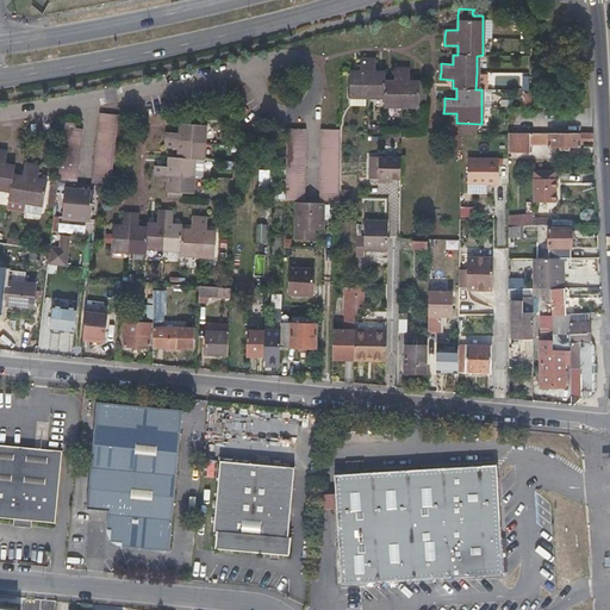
[(350,72),(350,97),(366,97),(384,97),(384,81),(384,73),(374,73),(374,60),(367,60),(360,60),(360,72),(350,72)]
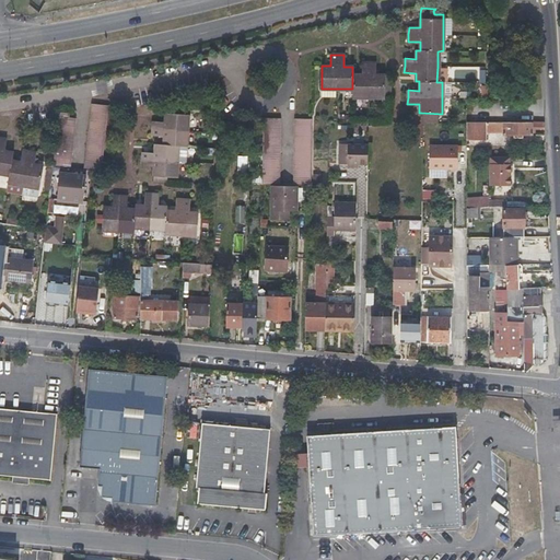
[(361,74),(352,74),(352,89),(352,97),(369,97),(384,98),(384,89),(391,89),(391,74),(376,74),(376,62),(369,63),(361,63),(361,74)]
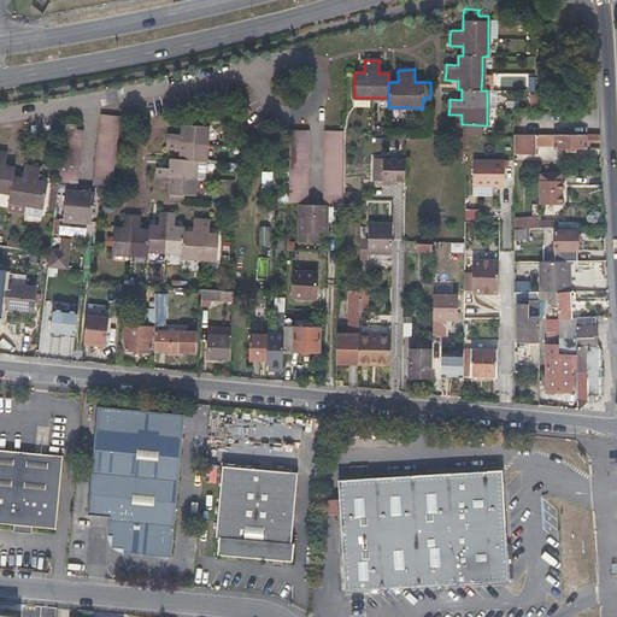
[(370,98),(354,98),(354,106),(370,107),(370,98)]
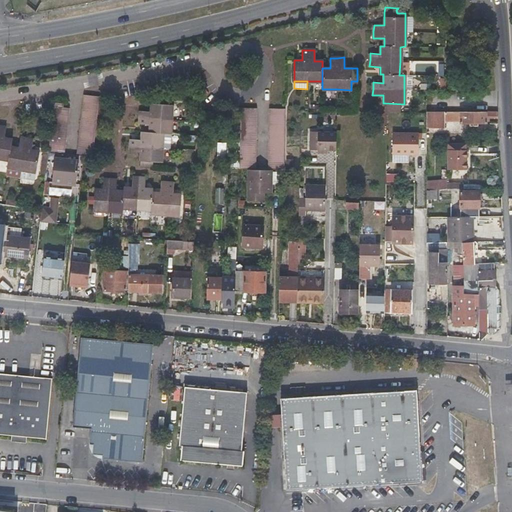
[(84,95),(77,155),(78,155),(83,156),(92,157),(99,97),(84,95)]
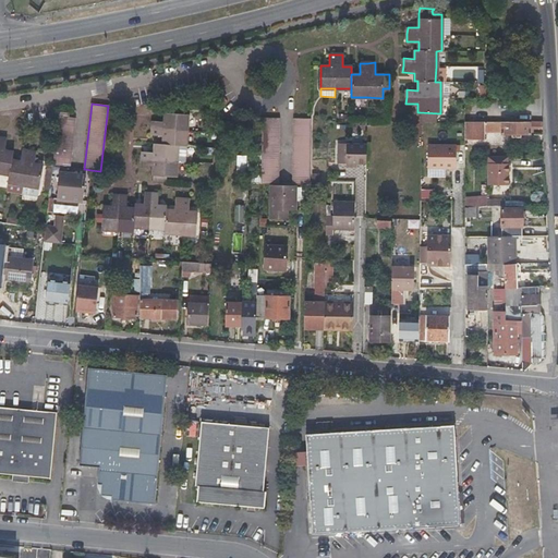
[(59,112),(52,166),(69,168),(74,119),(68,118),(69,113),(59,112)]
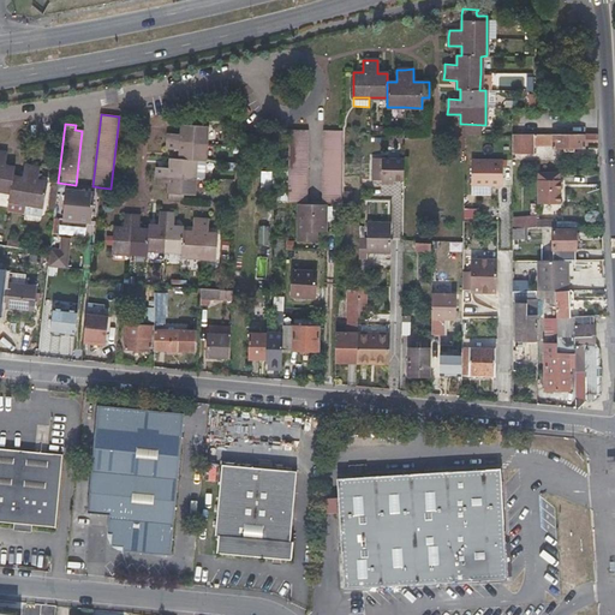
[(207,127),(180,125),(180,135),(168,133),(167,149),(179,150),(179,160),(172,159),(171,168),(157,167),(156,183),(169,184),(169,193),(192,196),(195,161),(204,161),(207,127)]
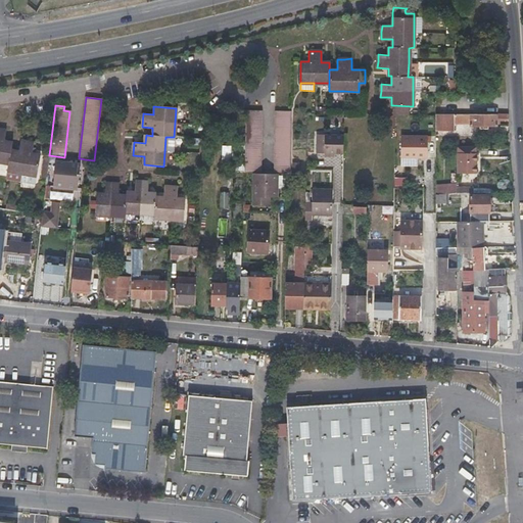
[(245,121),(245,141),(245,146),(244,173),(253,173),(260,173),(260,110),(241,109),(241,121),(245,121)]
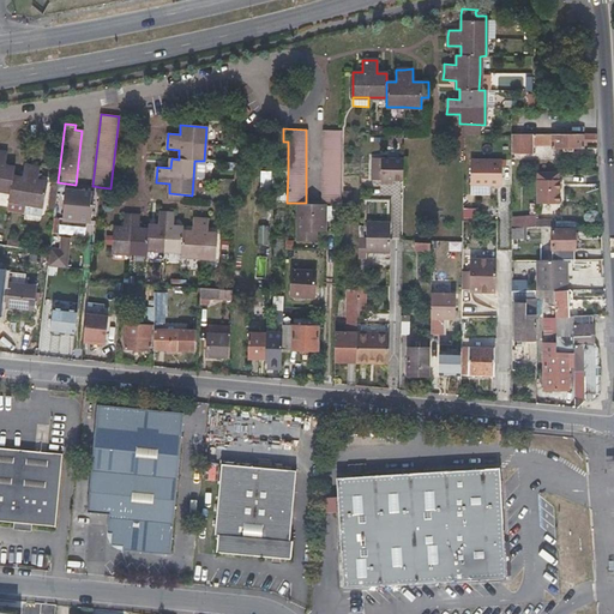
[(323,130),(321,203),(327,203),(337,203),(341,203),(342,131),(323,130)]
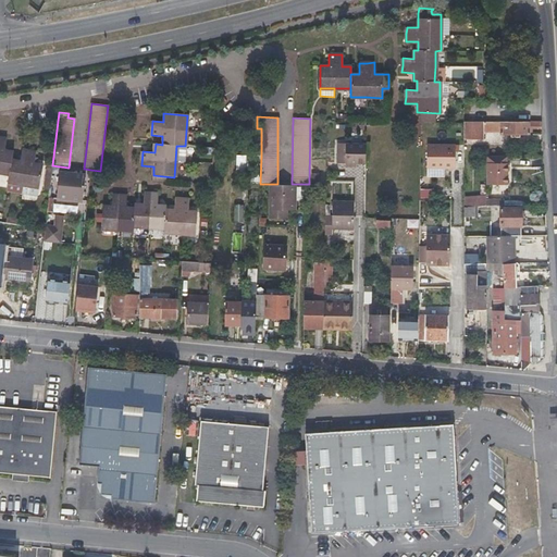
[(463,122),(462,122),(463,138),(483,138),(483,135),(509,134),(509,139),(519,139),(519,135),(529,135),(529,132),(541,132),(541,121),(527,121),(498,121),(463,122)]
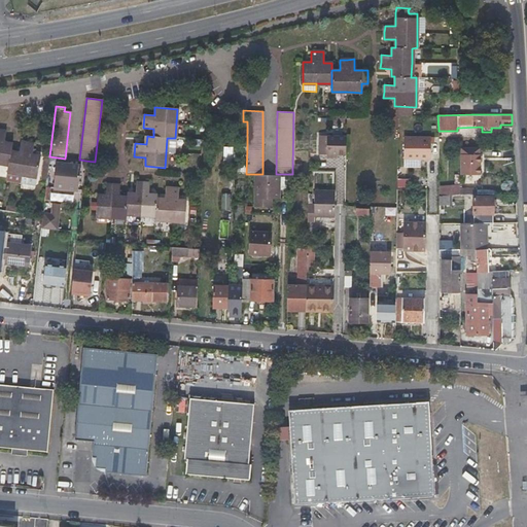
[(0,164),(7,166),(6,173),(22,175),(37,177),(40,156),(32,155),(34,144),(28,143),(21,142),(19,153),(10,151),(11,144),(3,143),(5,132),(0,131),(0,164)]
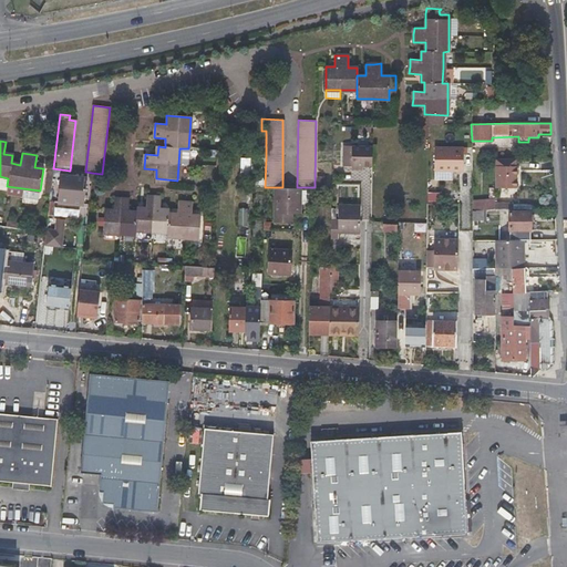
[(372,167),(372,147),(346,146),(346,166),(352,166),(362,167),(372,167)]
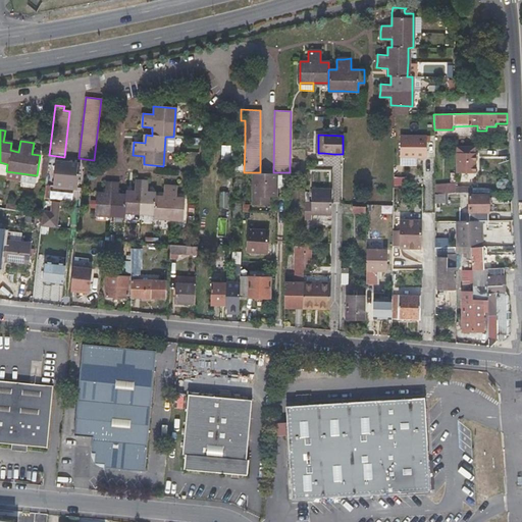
[(426,135),(400,135),(400,157),(426,157),(426,135)]
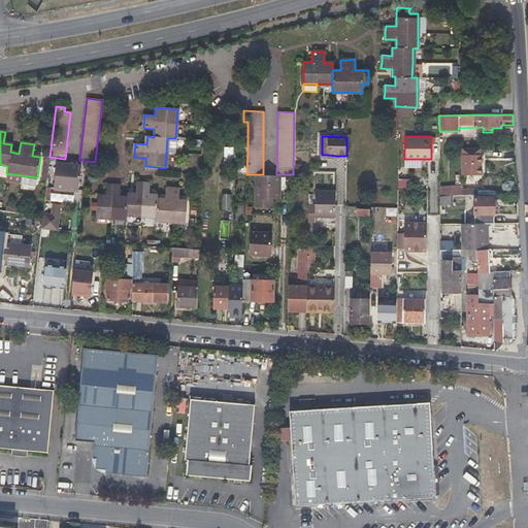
[(482,167),(481,147),(461,149),(461,167),(482,167)]
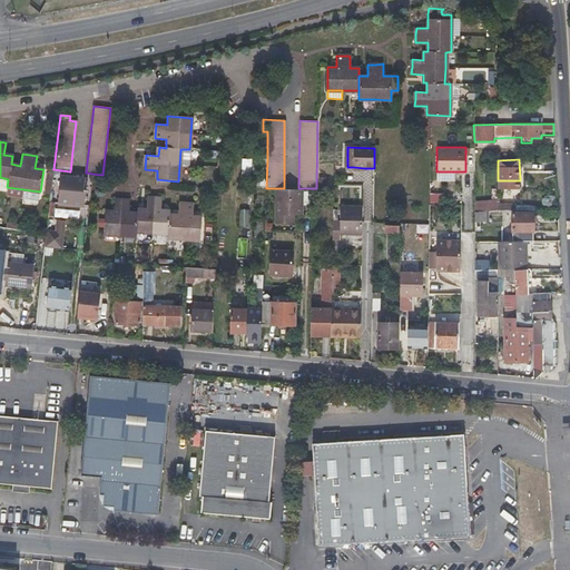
[(84,205),(87,178),(70,176),(69,176),(68,182),(60,180),(57,203),(84,205)]
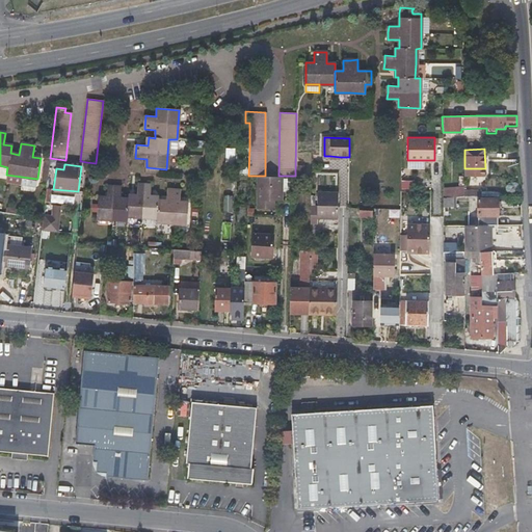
[(278,176),(265,176),(258,176),(257,208),(273,209),(274,202),(283,202),(284,176),(278,176)]
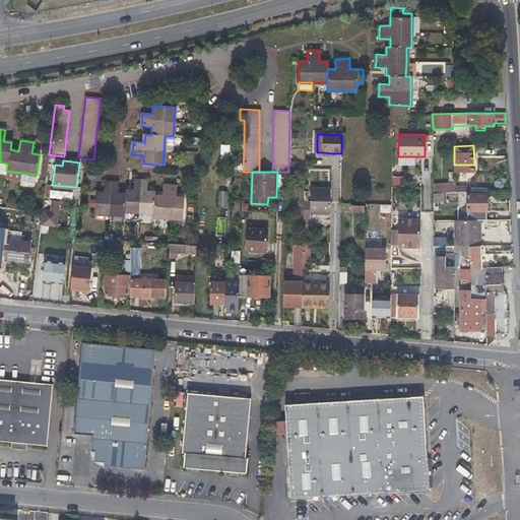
[(391,178),(391,187),(402,187),(402,178),(391,178)]
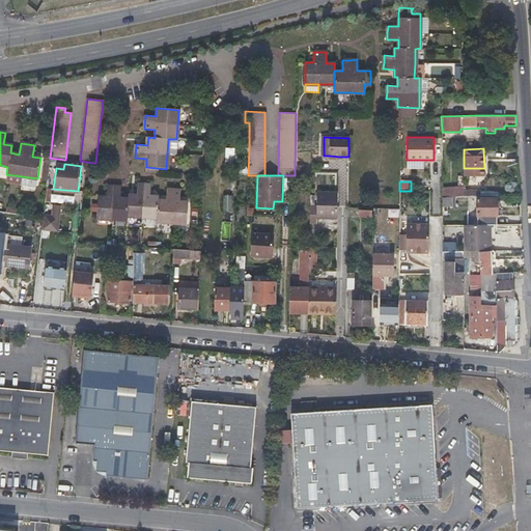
[(106,197),(98,197),(96,218),(110,219),(127,220),(127,216),(141,217),(157,218),(157,222),(170,223),(186,224),(187,202),(178,201),(179,190),(171,190),(166,189),(165,200),(158,200),(158,196),(150,195),(150,185),(143,184),(138,184),(137,195),(128,194),(128,198),(120,198),(120,187),(113,186),(107,186),(106,197)]
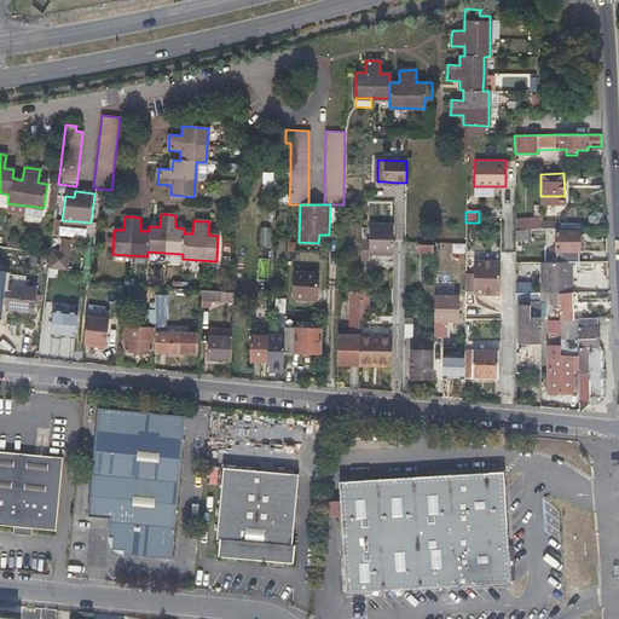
[(525,219),(514,219),(514,230),(525,230),(525,224),(525,219)]
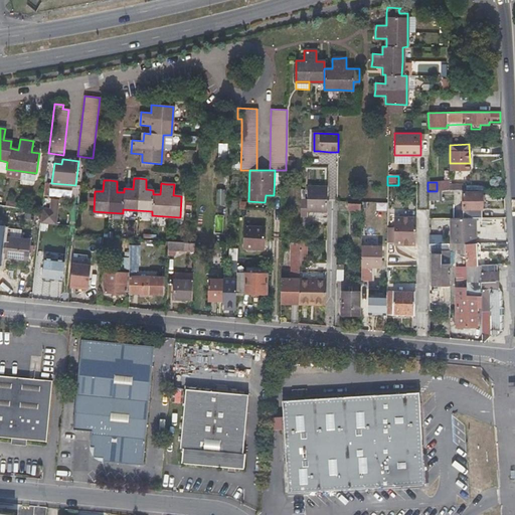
[(326,201),(326,187),(308,186),(307,211),(326,212),(326,201)]
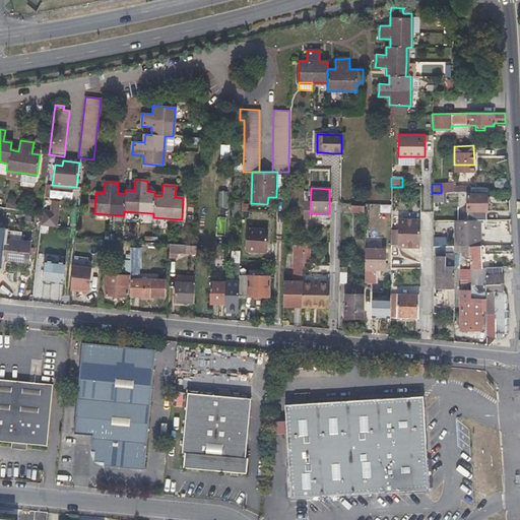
[(218,206),(225,207),(229,192),(220,191),(218,206)]
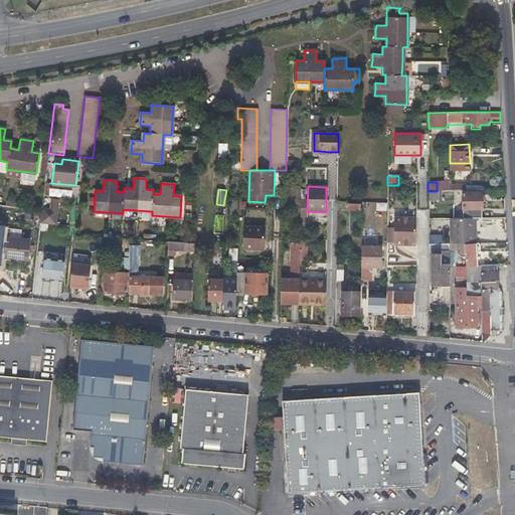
[(427,191),(427,200),(437,200),(437,191),(427,191)]
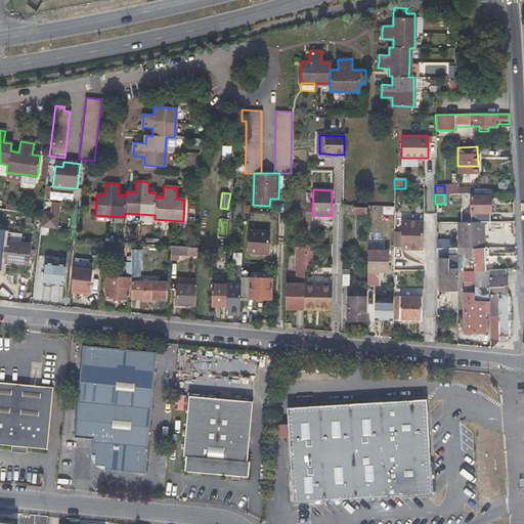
[(490,197),(471,197),(471,213),(490,213),(490,197)]
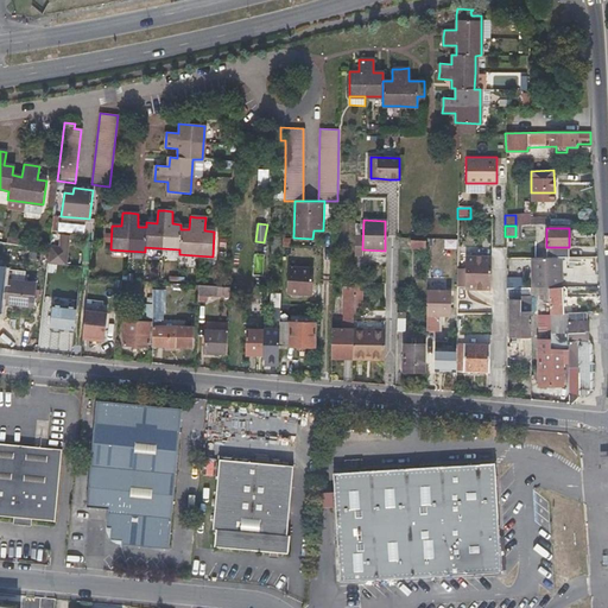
[(49,251),(48,260),(65,263),(69,234),(59,233),(58,244),(50,242),(49,251)]
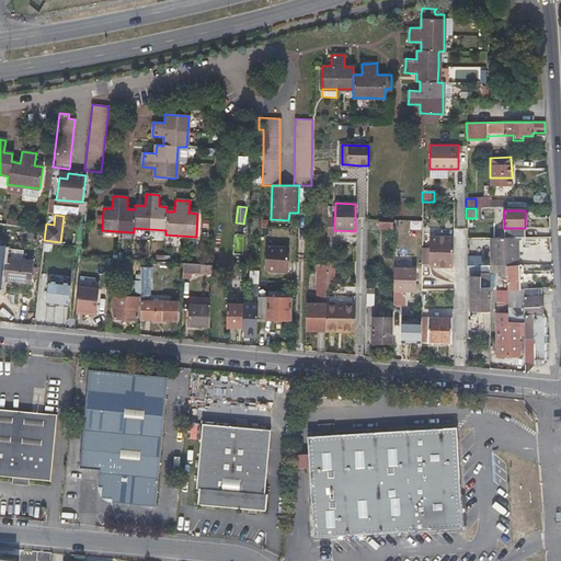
[(422,248),(422,264),(430,264),(430,266),(453,267),(454,236),(430,236),(430,248),(422,248)]
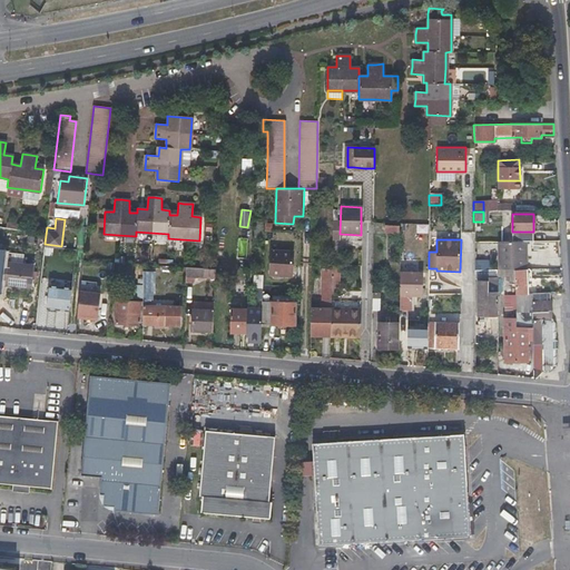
[(522,242),(498,243),(498,269),(514,268),(527,268),(527,259),(523,259),(522,242)]
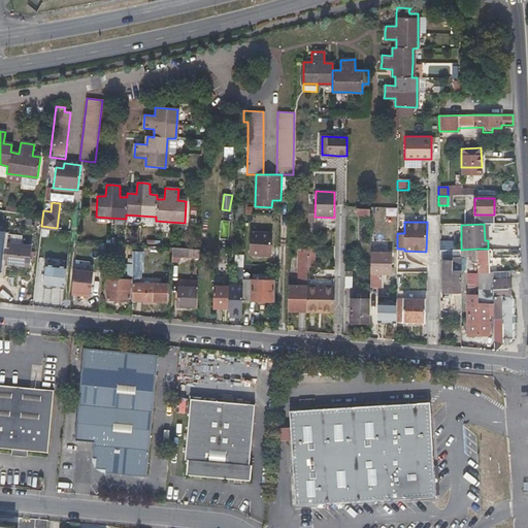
[(251,234),(251,257),(270,257),(270,235),(251,234)]
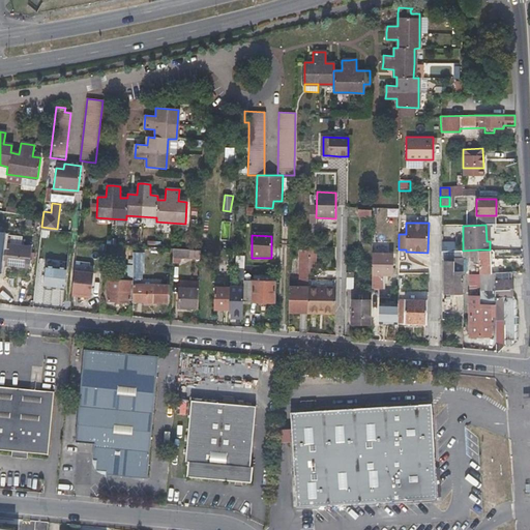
[(4,244),(2,265),(29,268),(31,247),(4,244)]
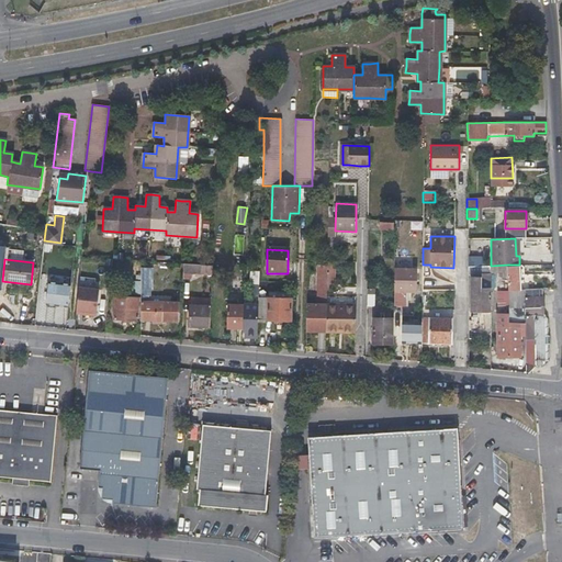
[(212,266),(183,263),(182,279),(191,279),(191,274),(212,276),(212,266)]
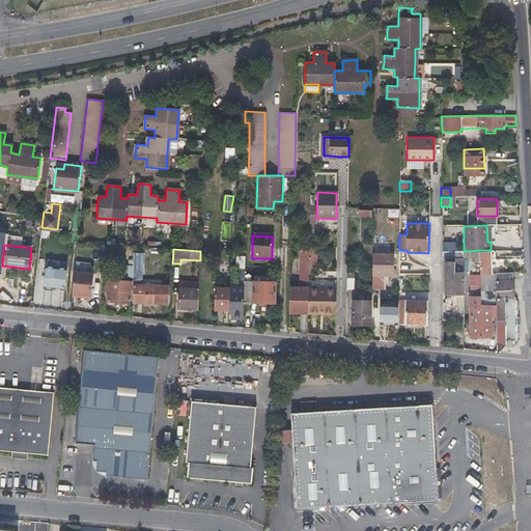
[(300,273),(309,274),(309,250),(301,250),(300,273)]
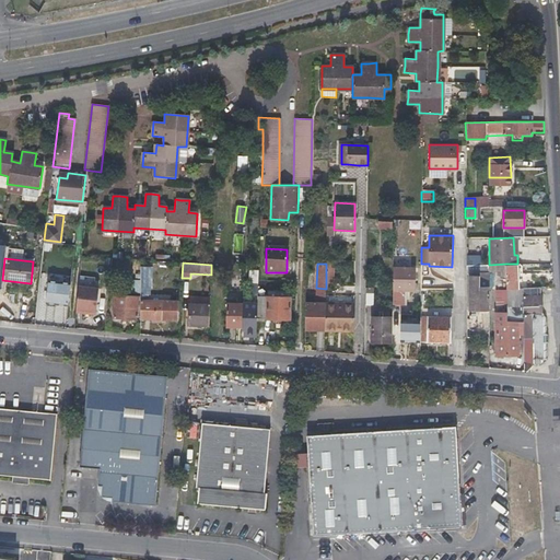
[(505,264),(489,265),(489,271),(500,271),(500,275),(505,275),(505,264)]
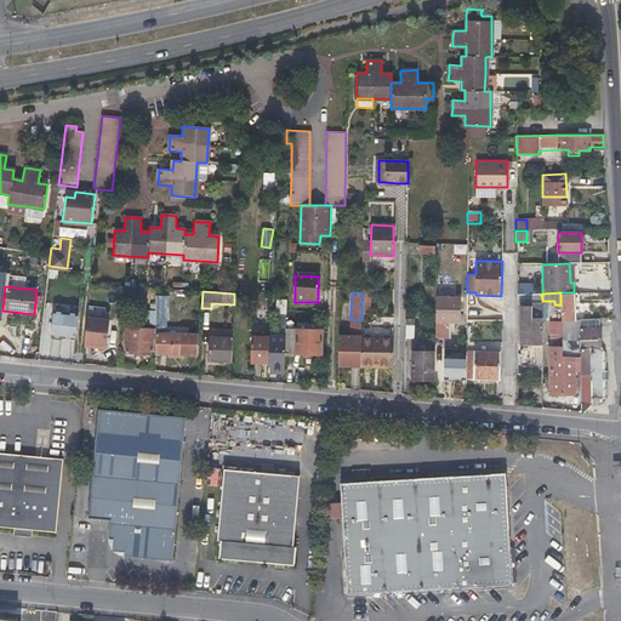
[(574,292),(560,292),(560,305),(562,322),(575,320),(574,306),(579,303),(579,295),(576,292),(574,292)]
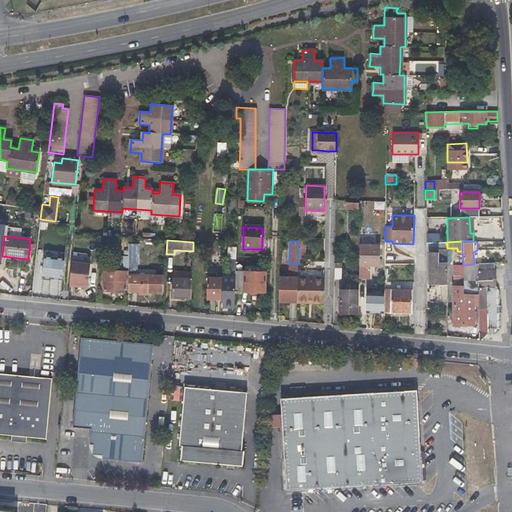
[(128,290),(128,291),(163,292),(163,276),(136,275),(135,263),(137,263),(137,245),(128,244),(128,257),(128,262),(128,271),(128,290)]
